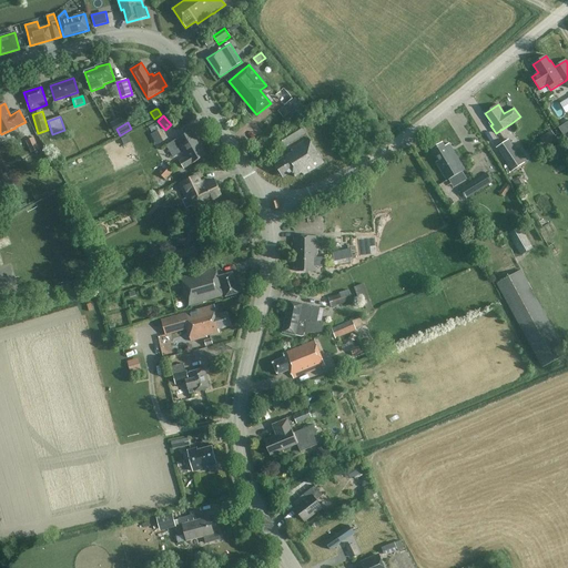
[(280,138),(285,146),(306,134),(300,124),(280,138)]
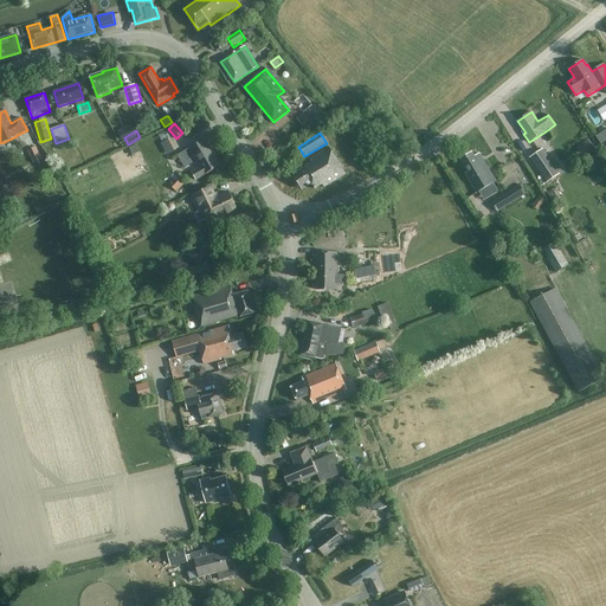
[(172,154),(180,149),(174,139),(165,143),(172,154)]
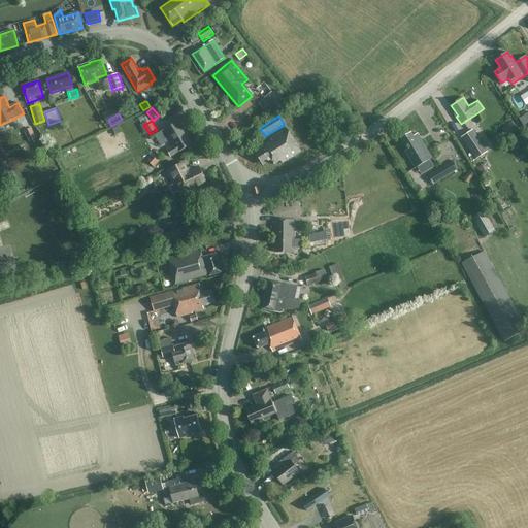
[(187,133),(178,121),(164,130),(174,146),(167,151),(170,157),(178,153),(191,145),(185,134),(187,133)]
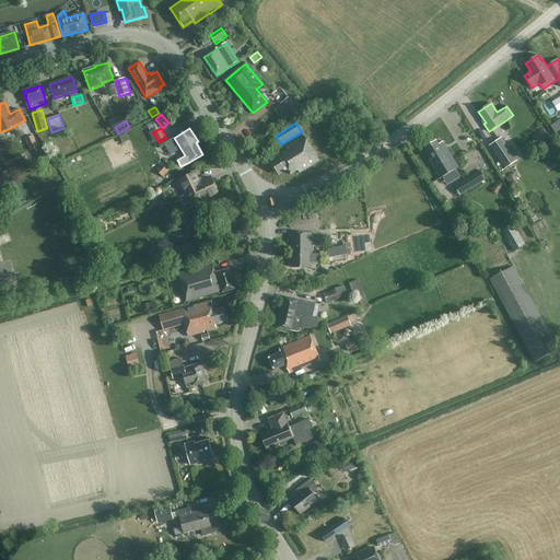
[(550,139),(544,129),(533,136),(539,147),(550,139)]
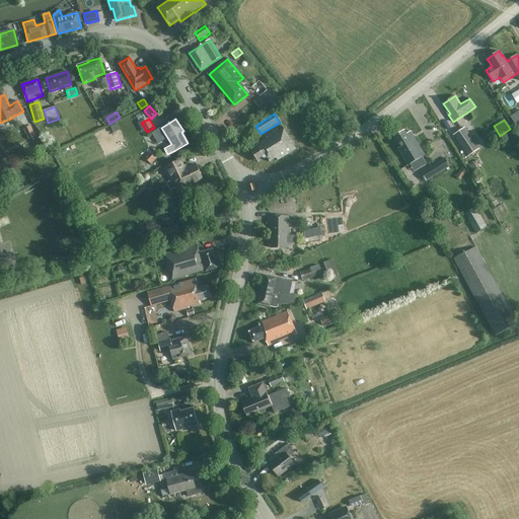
[(120,131),(117,125),(112,127),(114,133),(120,131)]
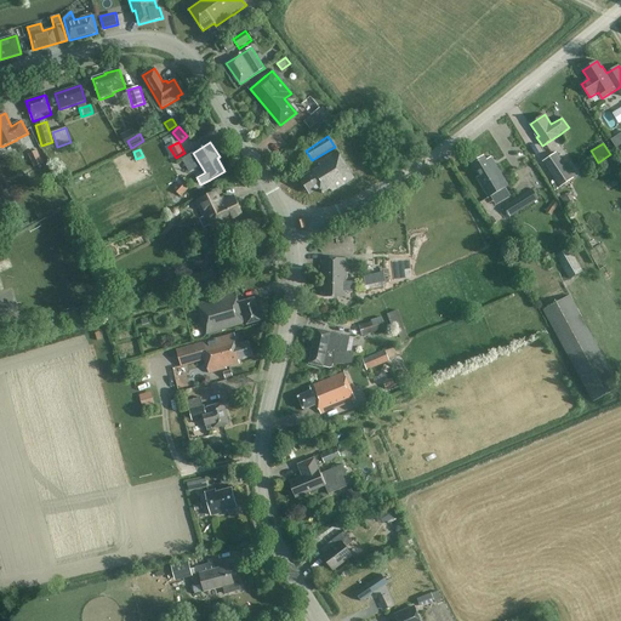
[(44,164),(38,151),(29,154),(35,167),(44,164)]
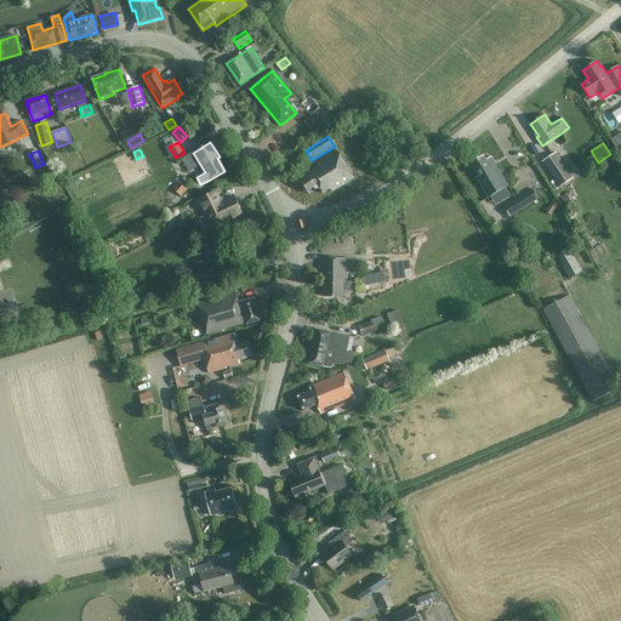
[(354,178),(337,151),(318,163),(320,166),(309,172),(311,174),(301,180),(302,181),(301,183),(303,187),(306,187),(309,194),(319,188),(324,195),(331,191),(332,193),(354,178)]
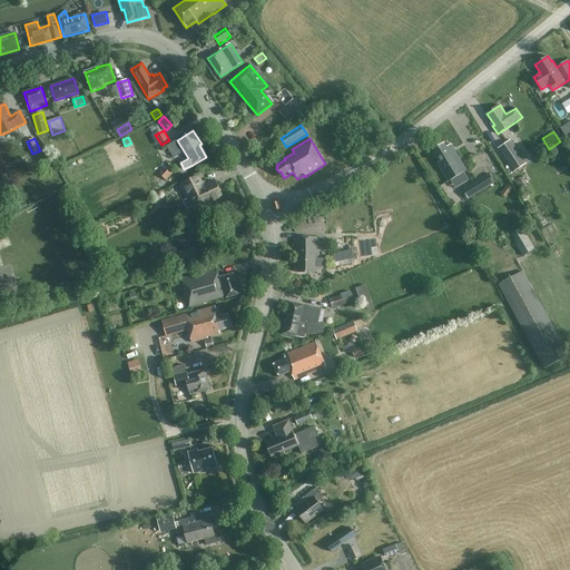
[(519,151),(511,140),(499,148),(514,172),(527,164),(527,163),(529,160),(522,150),(519,151)]
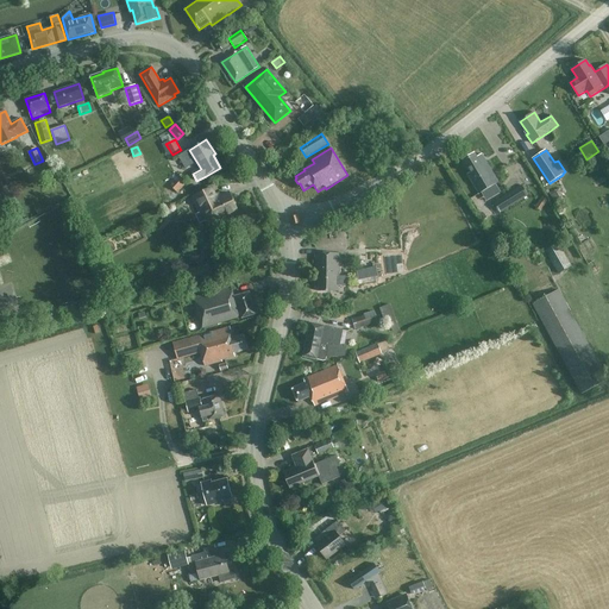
[(194,164),(187,151),(179,156),(186,169),(194,164)]
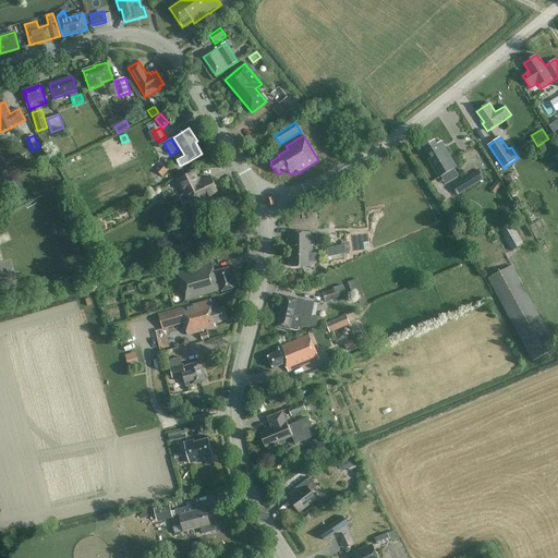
[(437,144),(435,141),(424,147),(431,159),(428,160),(439,178),(457,167),(441,142),(437,144)]
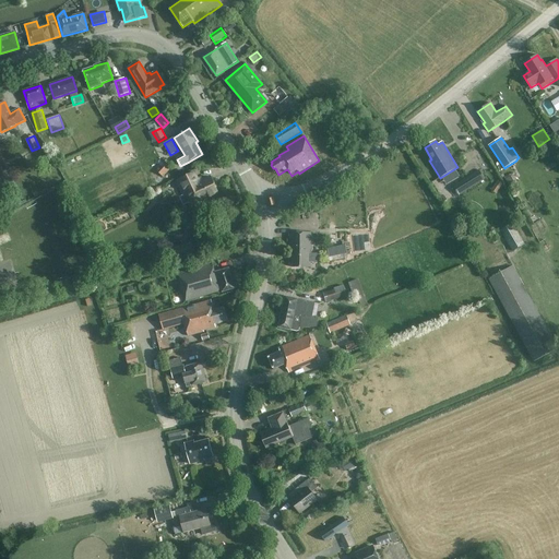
[(164,177),(170,169),(165,164),(157,171),(164,177)]
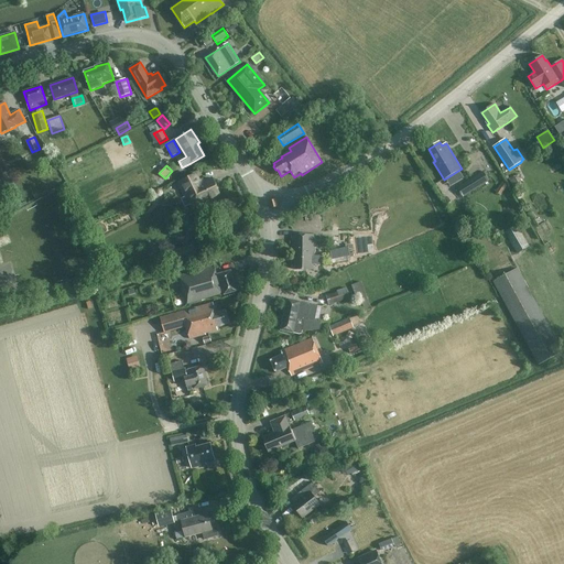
[(484,172),(457,187),(463,197),(489,181),(484,172)]
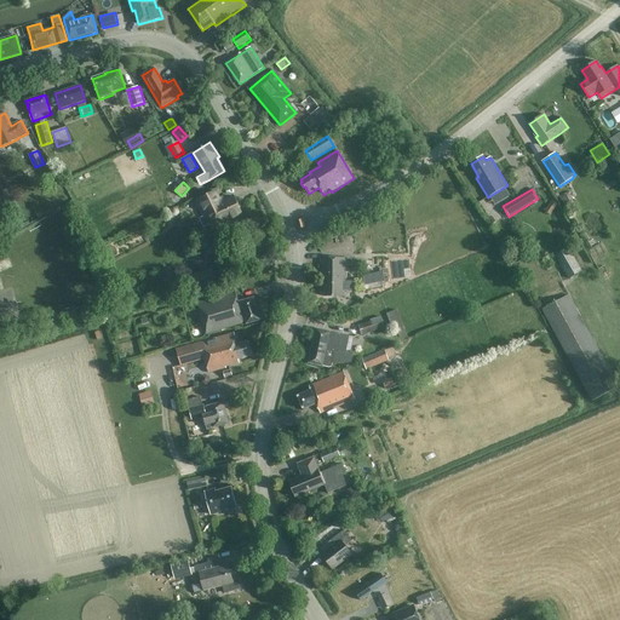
[(216,191),(196,200),(204,217),(205,216),(210,225),(208,227),(211,233),(224,227),(230,223),(229,220),(242,214),(234,196),(220,202),(216,191)]
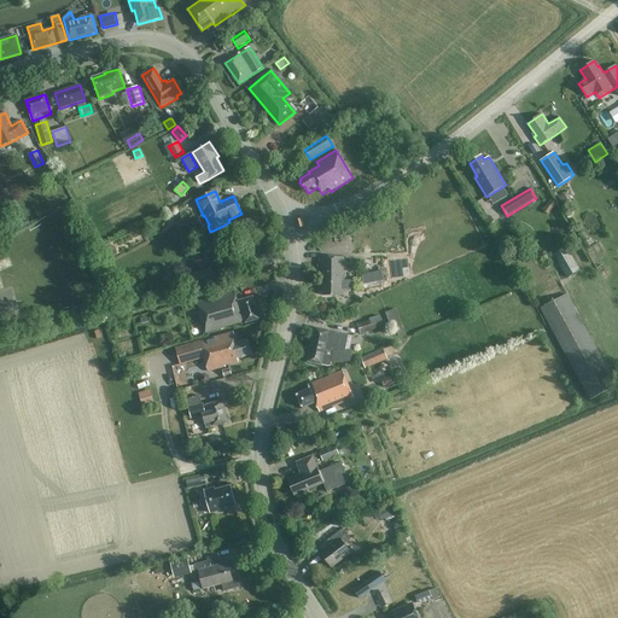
[(559,198),(564,208),(572,203),(567,193),(559,198)]
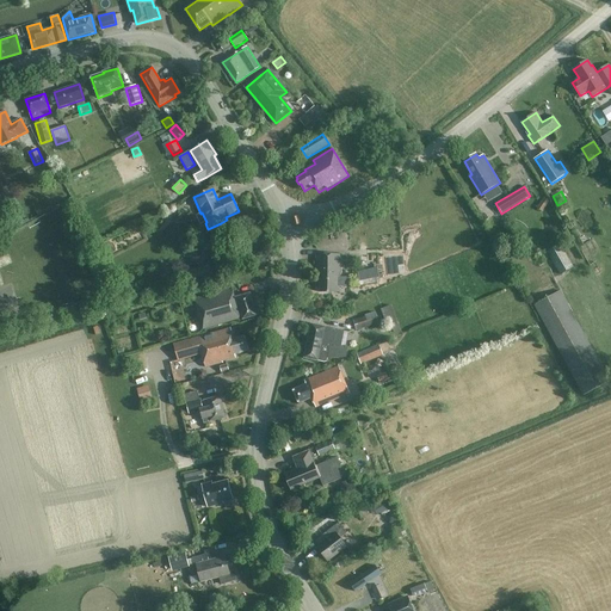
[(539,204),(545,208),(550,202),(544,197),(539,204)]
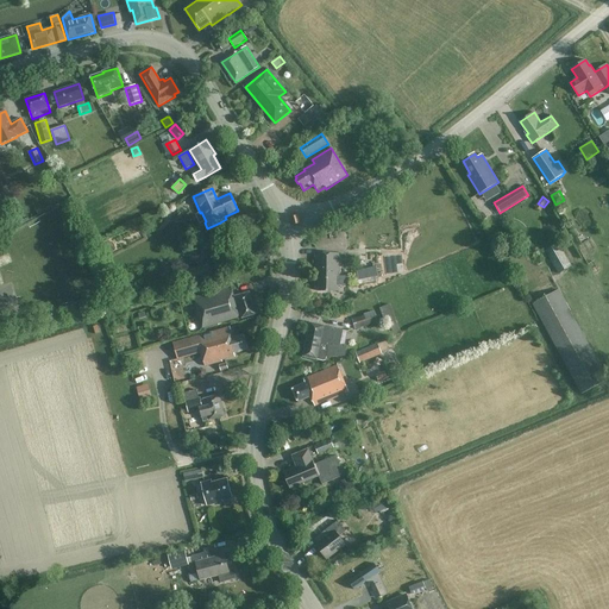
[(546,250),(559,274),(572,267),(559,243),(546,250)]
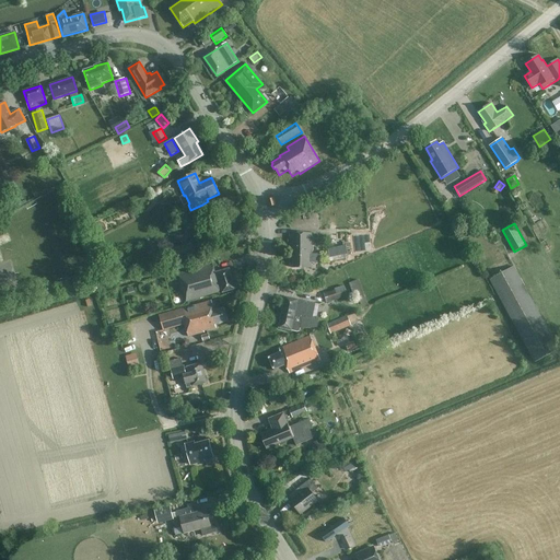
[(311,251),(312,251),(312,233),(290,233),(290,255),(294,255),(294,268),(311,268),(311,251)]
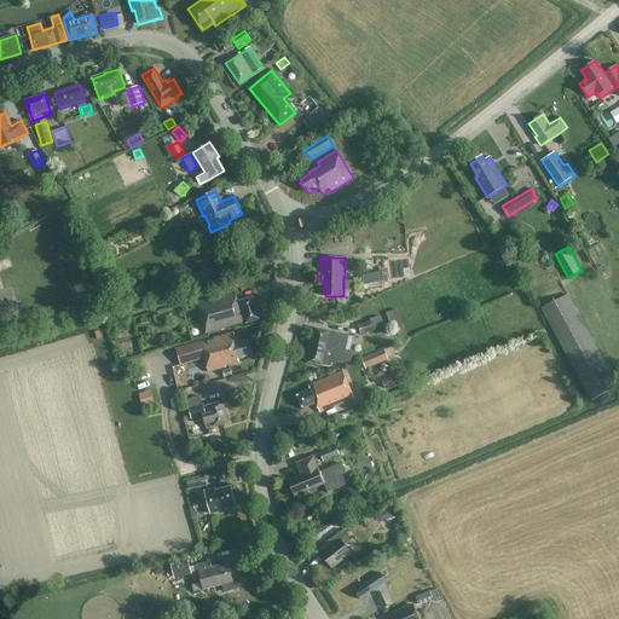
[(177,276),(173,267),(166,271),(169,279),(177,276)]
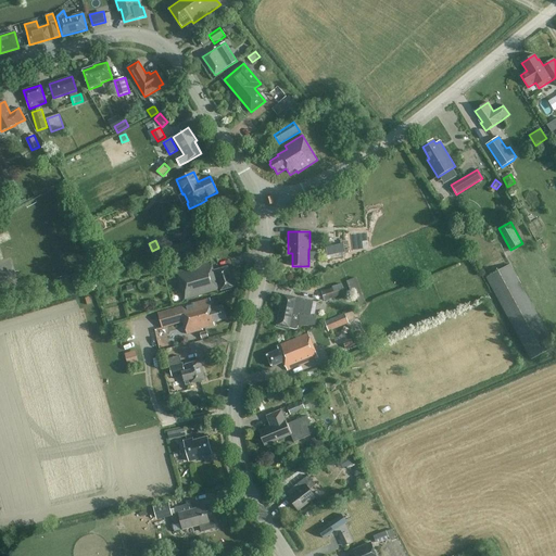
[(321,265),(346,260),(344,245),(333,248),(329,249),(318,251),(321,265)]
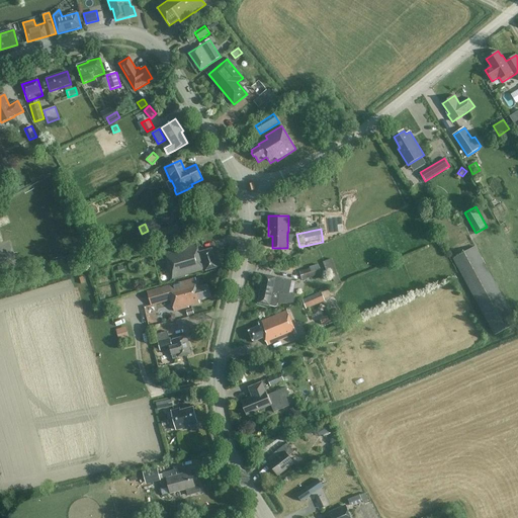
[(212,249),(199,253),(196,245),(165,254),(172,279),(202,270),(202,269),(205,269),(206,271),(218,267),(212,249)]
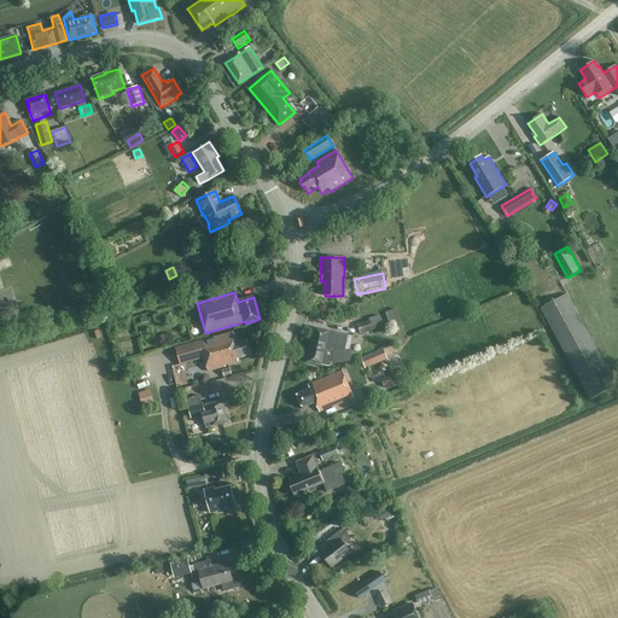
[(617,386),(566,295),(541,308),(590,400),(617,386)]
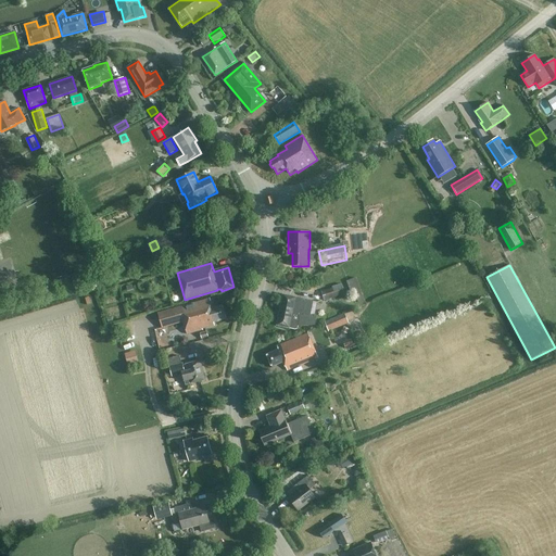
[(356,278),(346,281),(352,297),(355,295),(362,292),(356,278)]
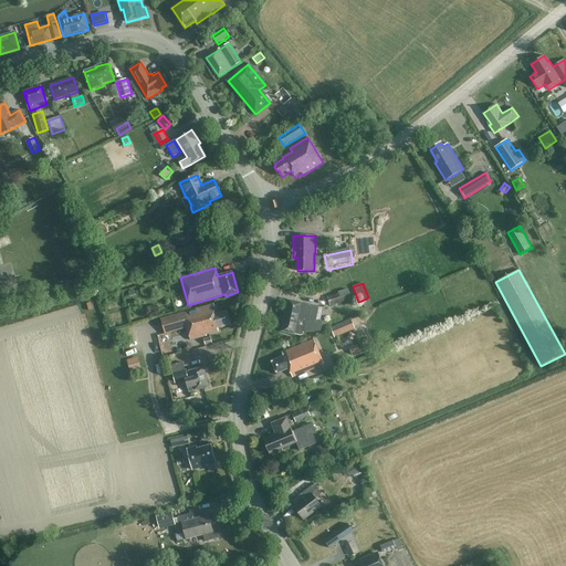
[(350,300),(347,289),(338,292),(338,293),(327,297),(331,306),(350,300)]
